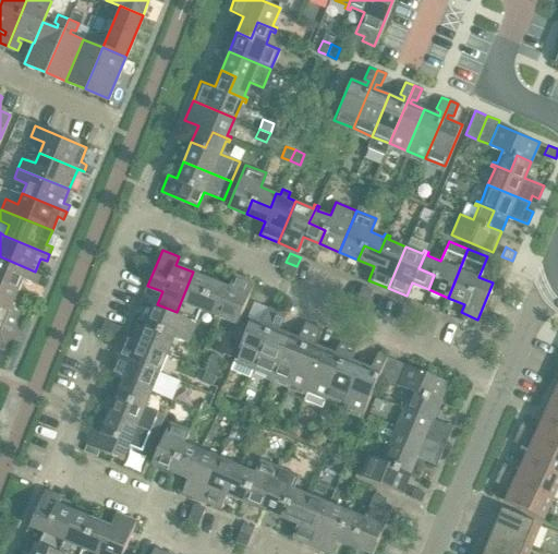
[(35,272),(0,256),(0,280),(19,288),(23,277),(36,282),(39,274),(35,272)]
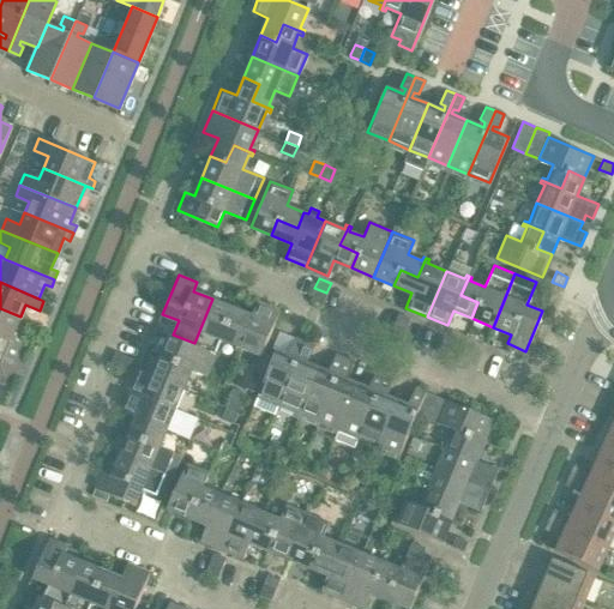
[(311,299),(323,303),(326,293),(314,288),(311,299)]
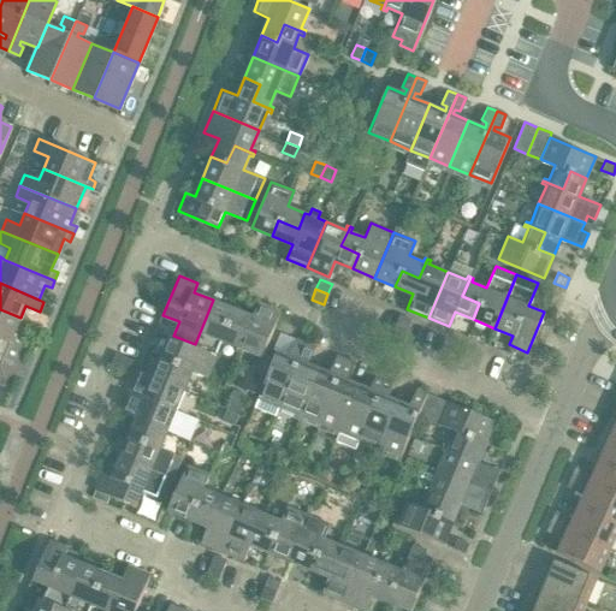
[(246,331),(227,324),(235,308),(213,300),(195,344),(215,353),(221,339),(236,345),(235,350),(237,351),(246,331)]
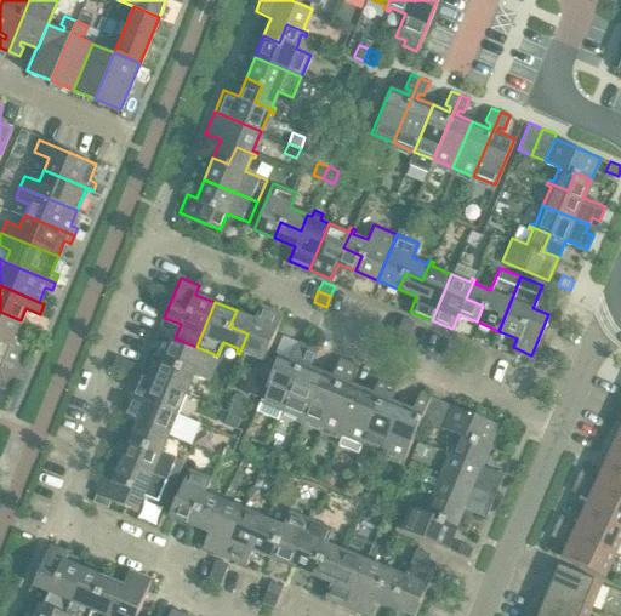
[(263,359),(283,312),(260,303),(254,318),(237,311),(229,326),(248,334),(239,354),(241,354),(244,351),(263,359)]
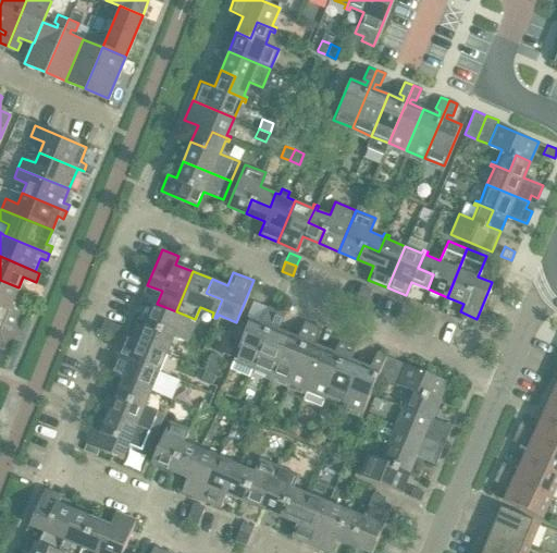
[(13,300),(19,287),(0,280),(0,305),(17,312),(22,315),(26,306),(13,300)]
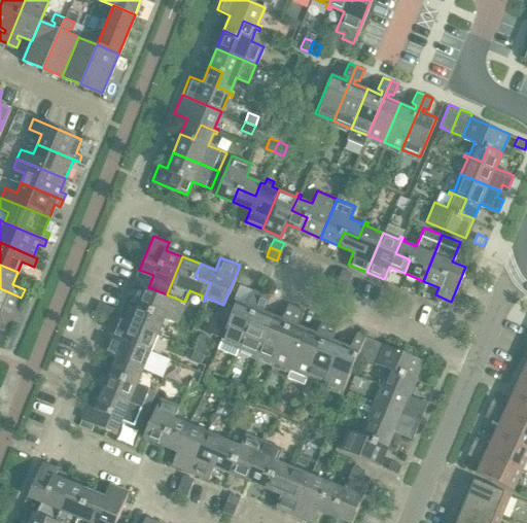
[(339,276),(349,280),(352,272),(342,268),(339,276)]
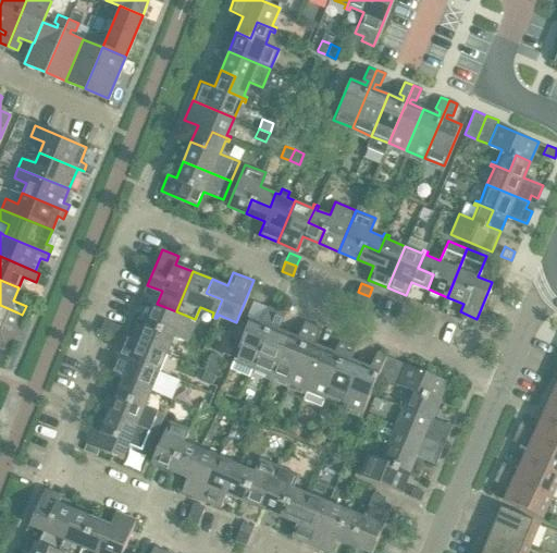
[(354,300),(364,305),(369,296),(358,292),(354,300)]
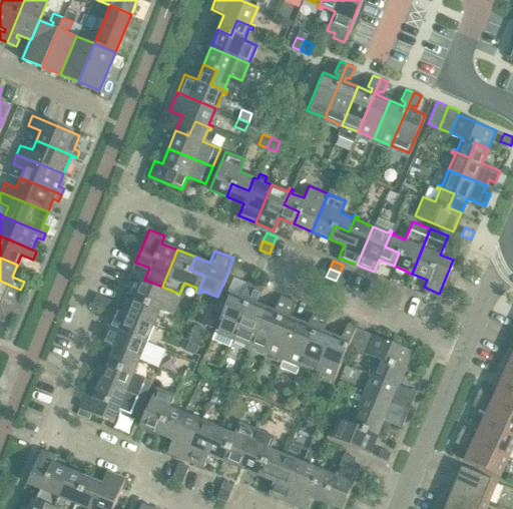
[(172,313),(179,294),(162,287),(144,280),(141,279),(133,298),(146,303),(140,317),(157,324),(158,322),(154,320),(159,308),(172,313)]
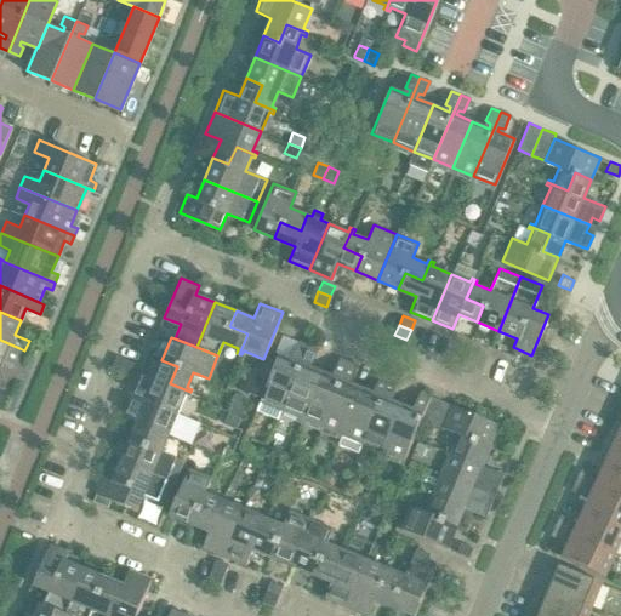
[(11,370),(20,348),(0,340),(0,385),(9,388),(16,372),(11,370)]
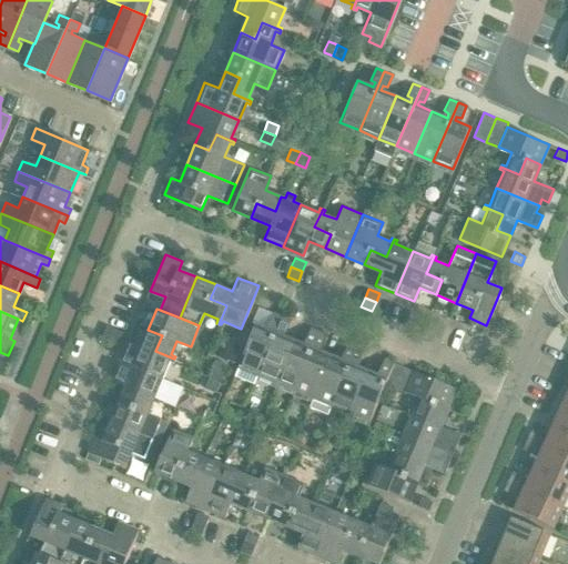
[(257,374),(282,314),(273,311),(269,323),(273,325),(271,330),(266,328),(255,323),(237,365),(236,369),(234,374),(254,382),(257,374)]
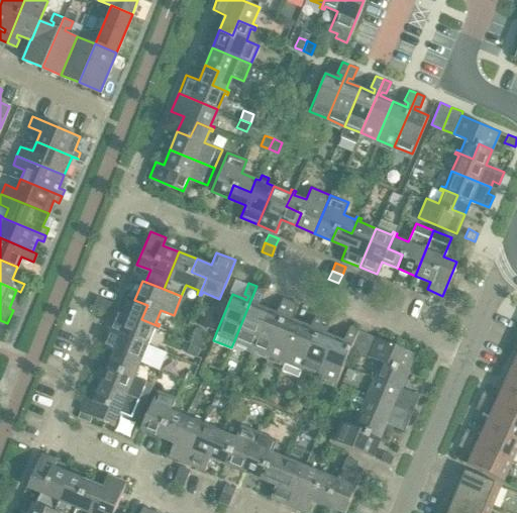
[(250,346),(267,308),(253,303),(255,299),(260,300),(265,289),(256,286),(234,340),(250,346)]
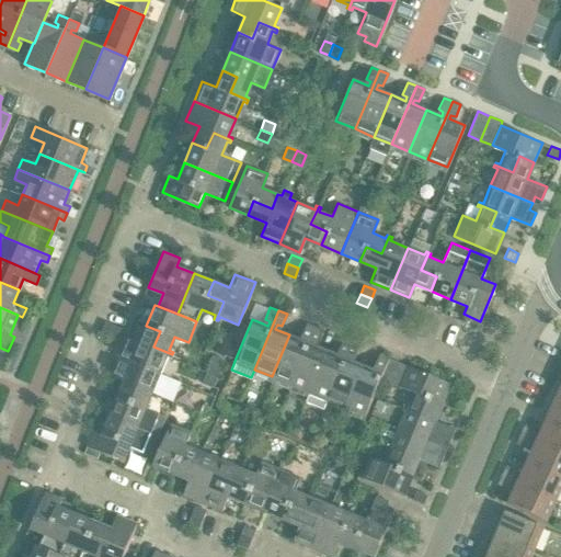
[(101,331),(110,334),(114,324),(105,320),(101,331)]
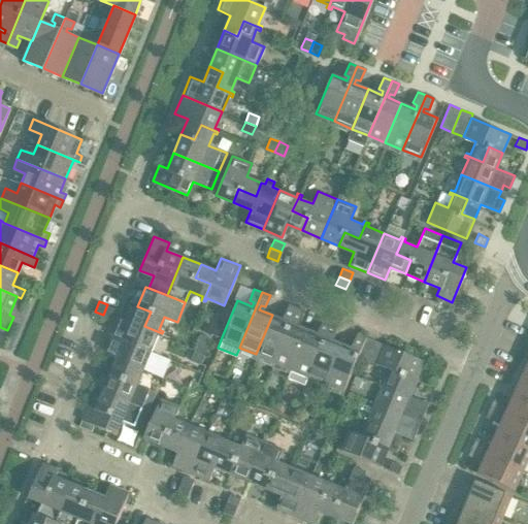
[(273,361),(296,306),(289,303),(284,315),(288,317),(287,321),(272,315),(256,354),(273,361)]
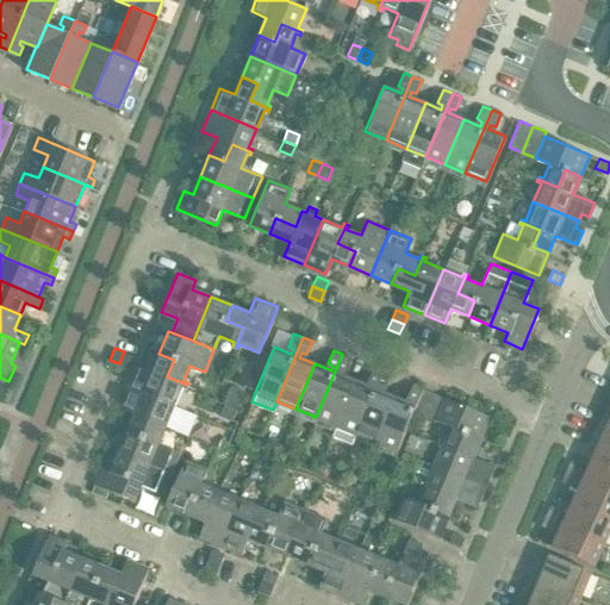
[(119,363),(129,368),(134,356),(124,351),(119,363)]
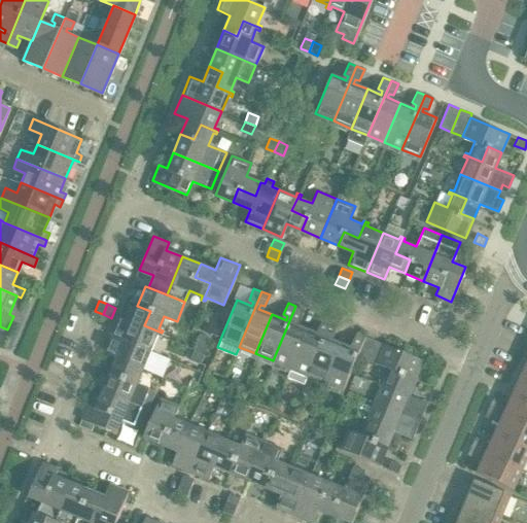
[(162,333),(144,325),(150,311),(137,306),(131,320),(118,315),(111,334),(150,349),(156,334),(161,336),(162,333)]
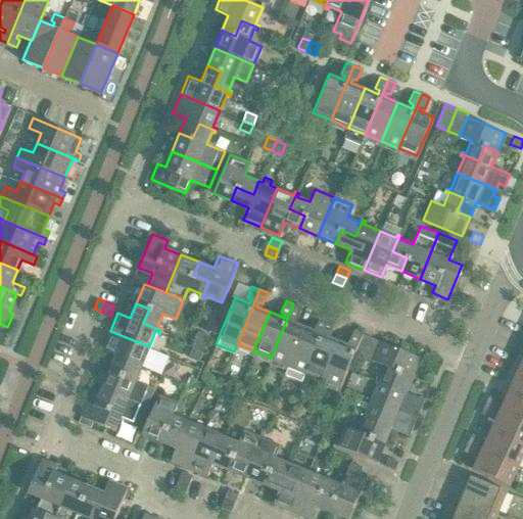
[(285,373),(304,326),(290,320),(292,317),(296,318),(301,307),(293,303),(271,358),(288,365),(285,373)]
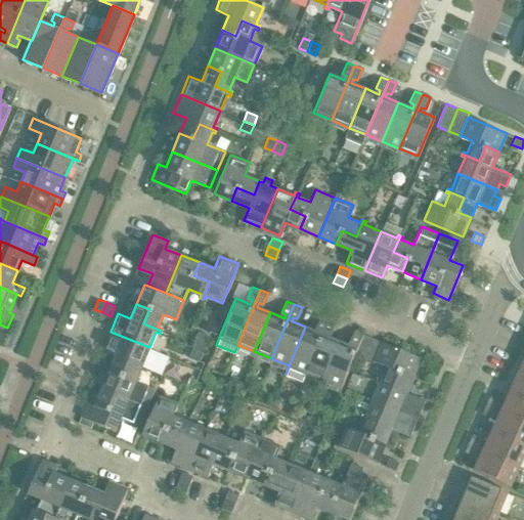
[(306,373),(328,318),(320,314),(315,326),(319,329),(318,332),(305,327),(286,374),(302,380),(306,373)]
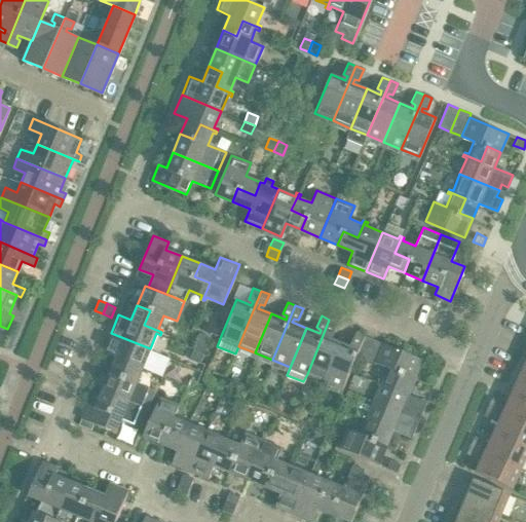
[(324,381),(340,342),(326,336),(328,332),(333,334),(337,323),(329,320),(307,374),(324,381)]
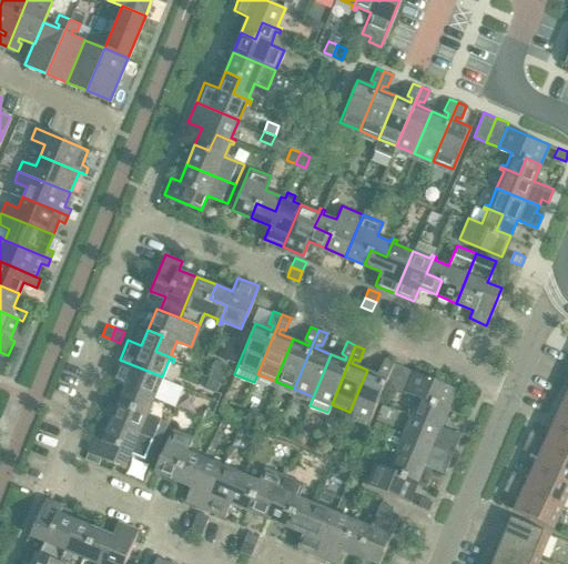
[(369,420),(385,382),(394,361),(384,356),(379,369),(384,371),(382,375),(367,370),(350,412),(369,420)]
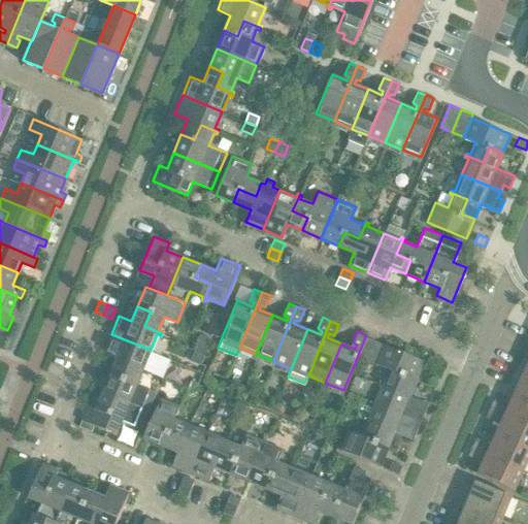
[(197,341),(207,346),(211,336),(201,332),(197,341)]
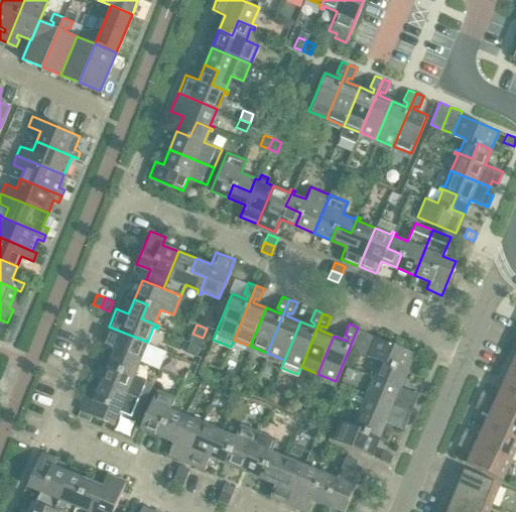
[(140,358),(147,342),(109,327),(101,344),(114,349),(108,364),(120,369),(126,355),(143,362),(144,360),(140,358)]
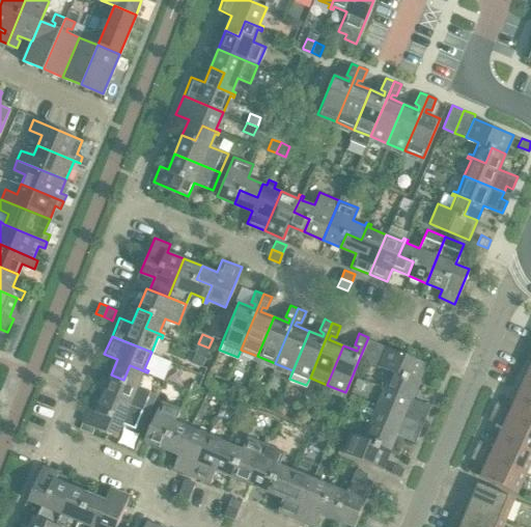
[(195,352),(205,356),(208,348),(198,343),(195,352)]
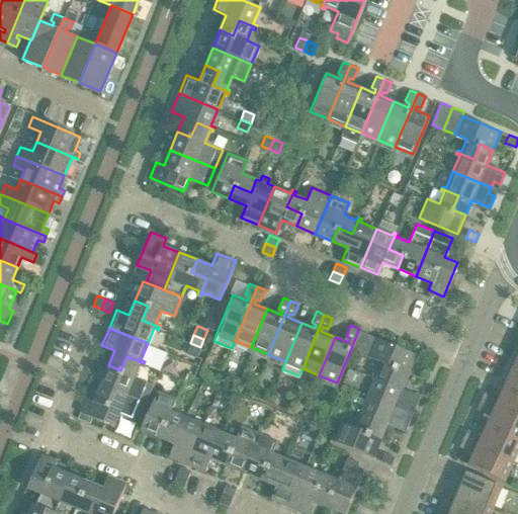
[(408,371),(416,353),(377,337),(369,355),(381,360),(376,372),(373,371),(372,373),(389,380),(395,366),(408,371)]
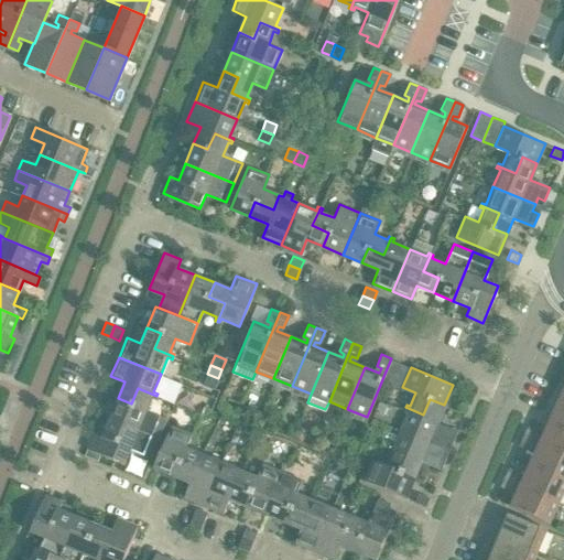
[(207,374),(203,383),(214,388),(218,378),(207,374)]
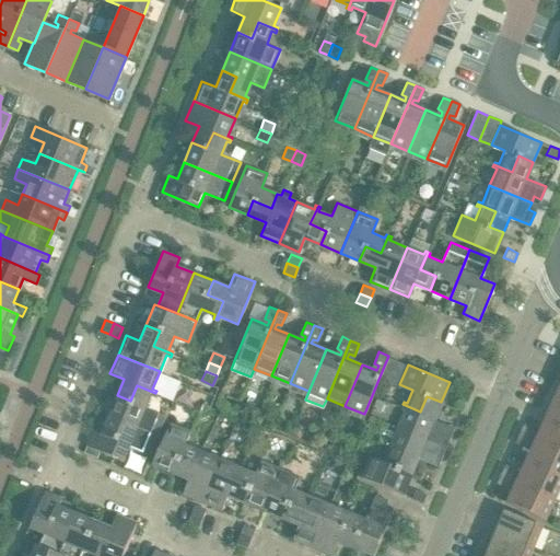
[(165,415),(144,406),(150,394),(154,395),(155,393),(137,385),(130,401),(117,395),(108,414),(158,435),(165,415)]
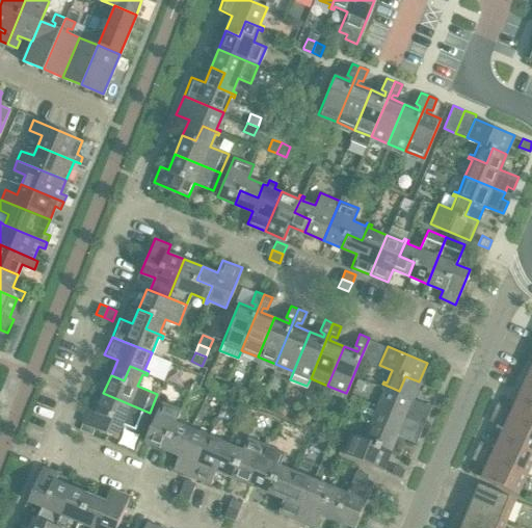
[(443,379),(446,370),(435,366),(431,374),(443,379)]
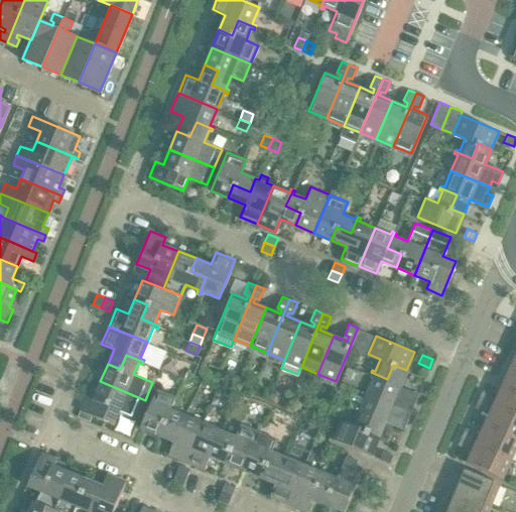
[(418,393),(400,385),(406,370),(393,365),(387,379),(371,372),(370,374),(373,376),(366,392),(405,408),(407,402),(413,404),(418,393)]
